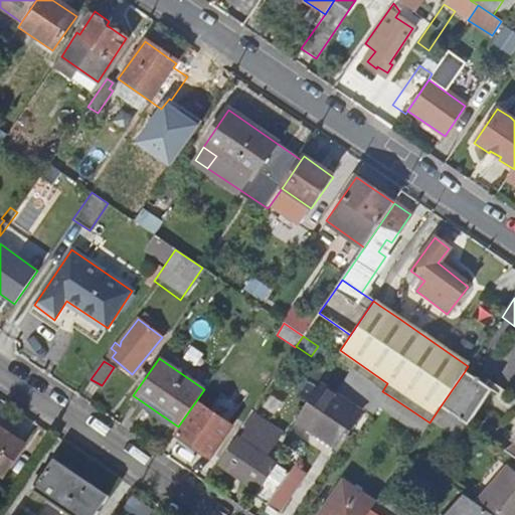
[(320,384),(296,418),(337,447),(364,407),(374,413),(381,403),(387,394),(382,391),(352,370),(335,395),(320,384)]
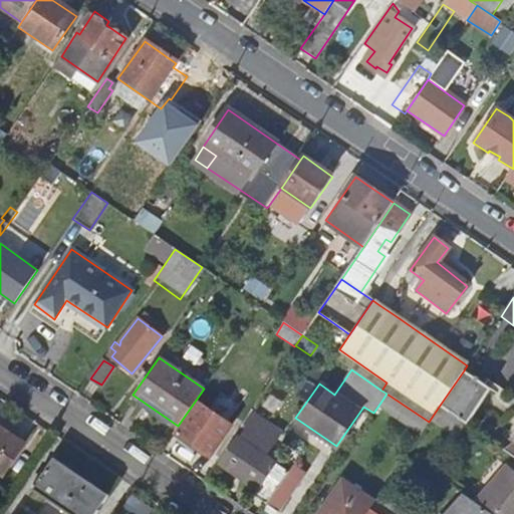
[(464,370),(439,407),(459,420),(484,384),(464,370)]
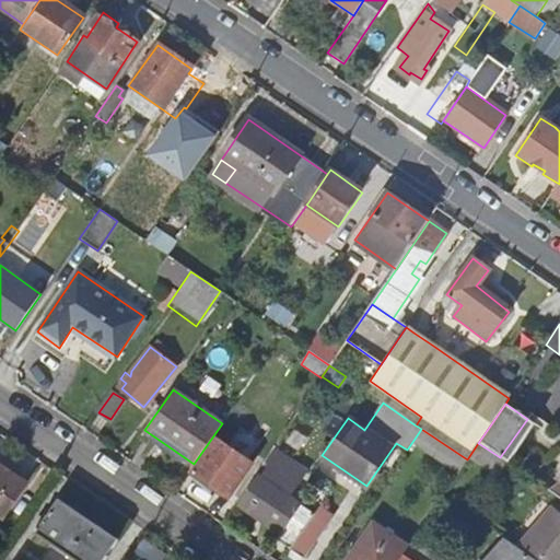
[(415,439),(461,469),(467,459),(421,429),(415,439)]
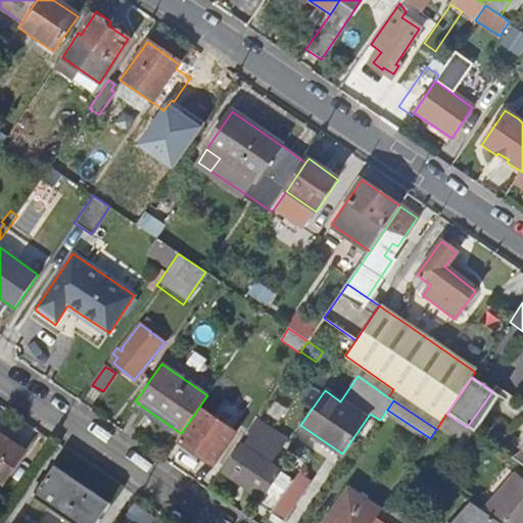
[(180,442),(214,465),(236,432),(202,410),(180,442)]
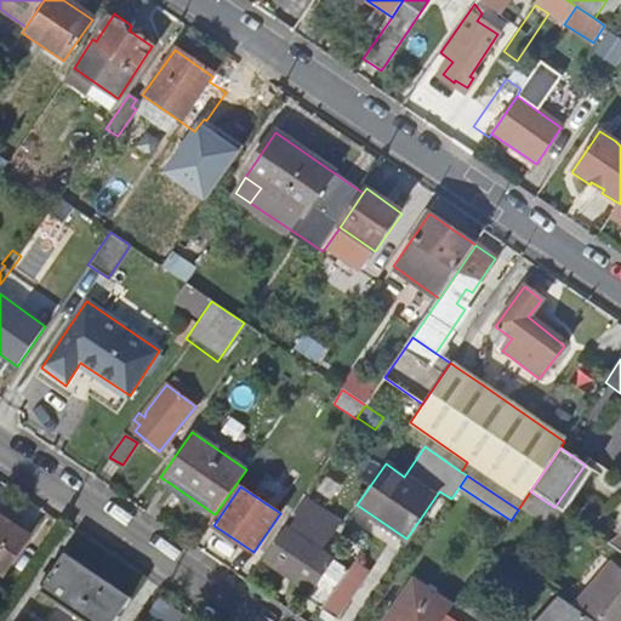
[(291,512),(326,535),(337,519),(309,500),(311,496),(305,493),(291,512)]
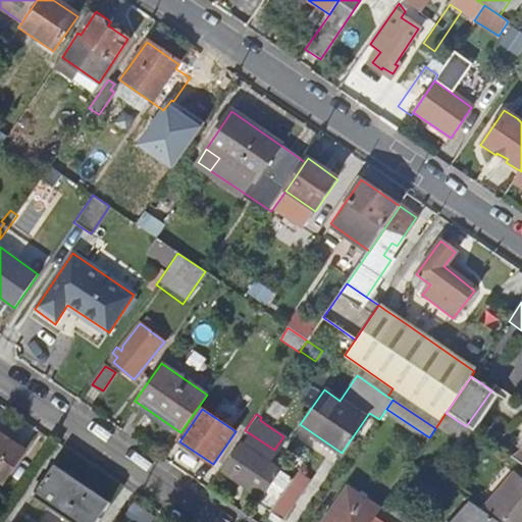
[(0,481),(3,483),(24,452),(7,439),(3,445),(0,442),(0,481)]
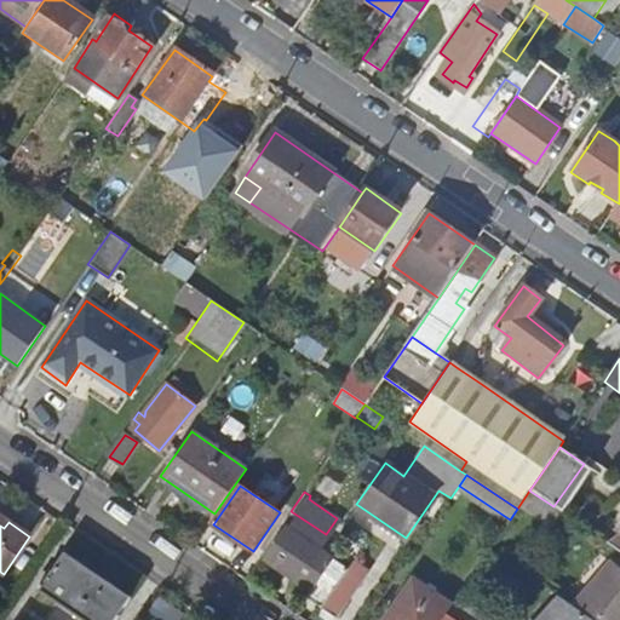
[(267,558),(311,589),(305,597),(320,607),(346,568),(286,528),(267,558)]
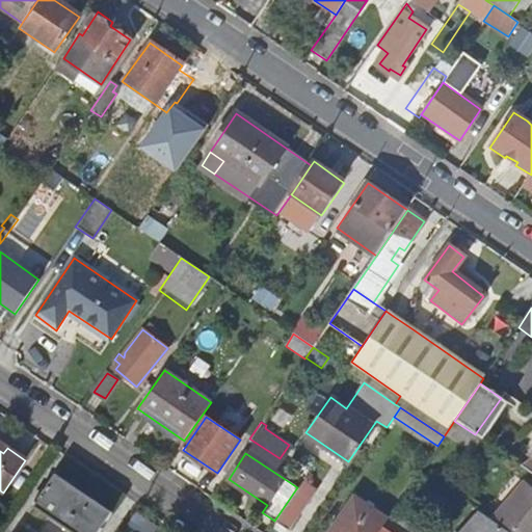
[(99,531),(111,514),(56,475),(33,507),(68,531),(99,531)]
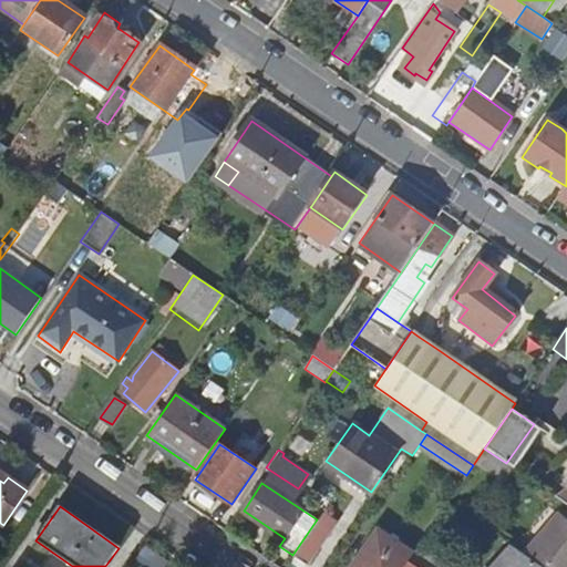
[(317,519),(292,555),(305,564),(333,521),(321,513),(317,519)]
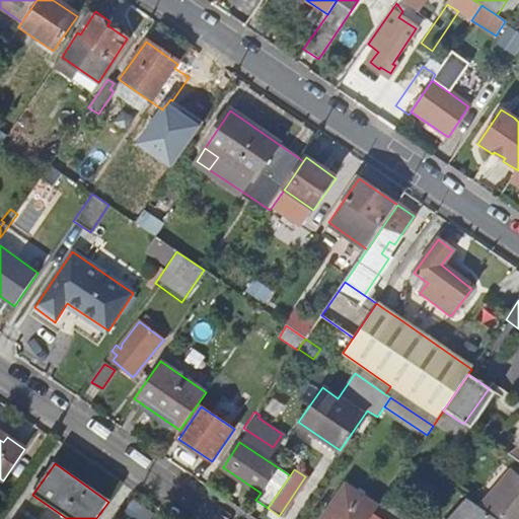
[(486,501),(505,518),(518,518),(518,474),(513,469),(486,501)]
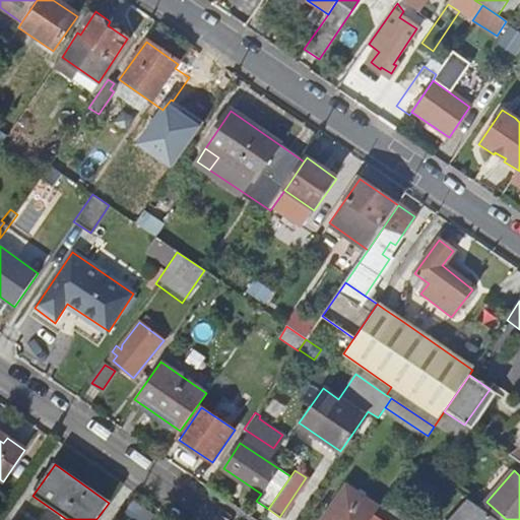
[(347,486),(324,519),(370,519),(374,515),(379,508),(347,486)]
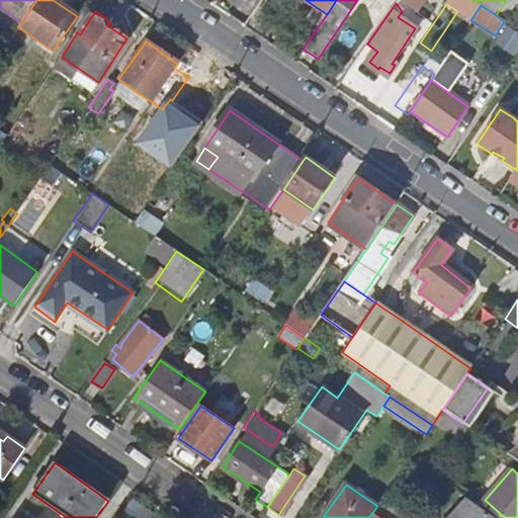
[(448,517),(495,517),(465,498),(448,517)]
